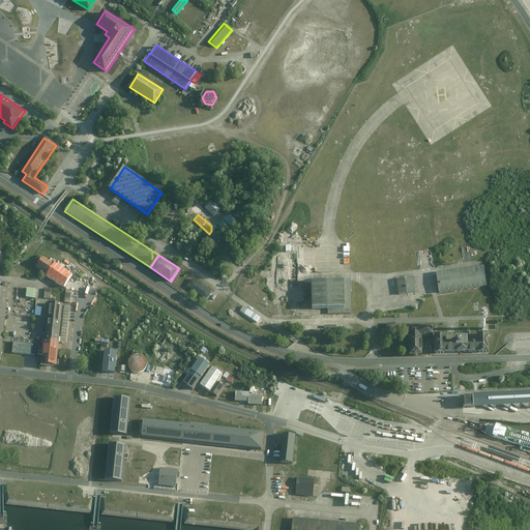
[(47,275),(54,264),(45,257),(36,268),(46,274),(47,275)]
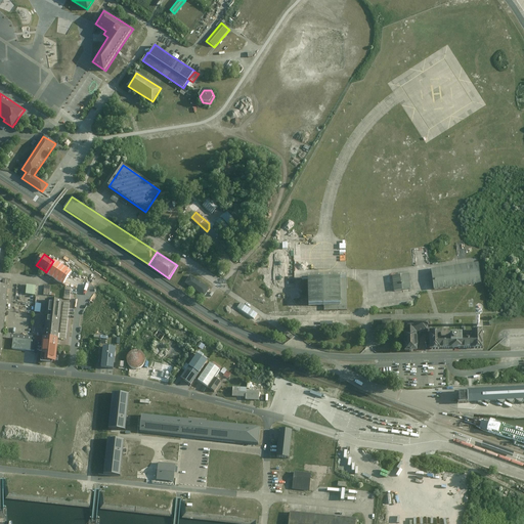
[(53,261),(46,272),(45,273),(62,285),(72,271),(54,260),(53,261)]
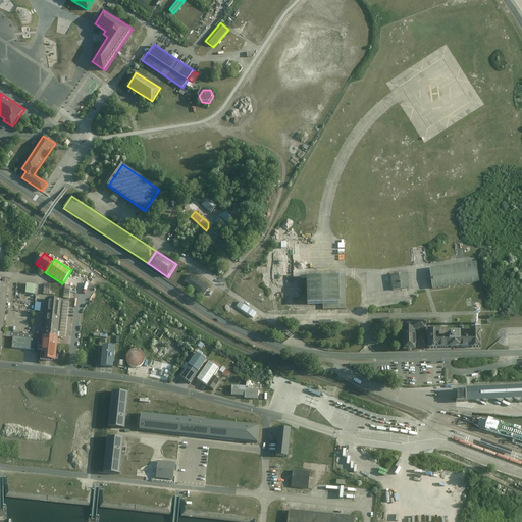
[(429,268),(433,289),(474,281),(480,280),(477,260),(429,268)]
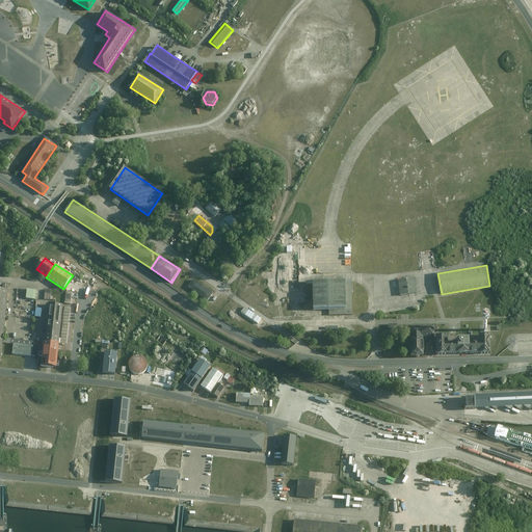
[(418,292),(416,275),(398,278),(400,294),(418,292)]
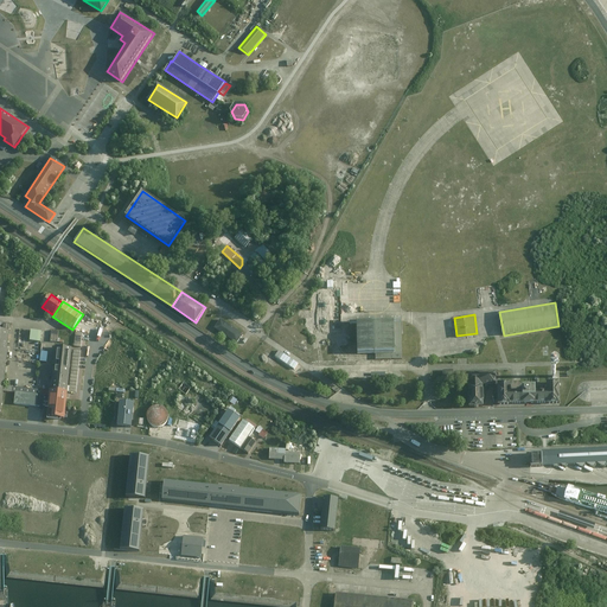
[(242,333),(219,319),(213,328),(236,343),(242,333)]
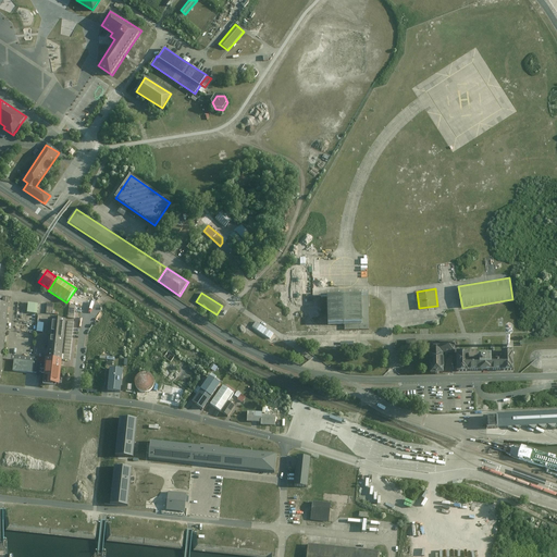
[(364,296),(326,296),(327,324),(346,324),(346,329),(369,327),(368,296),(364,296)]
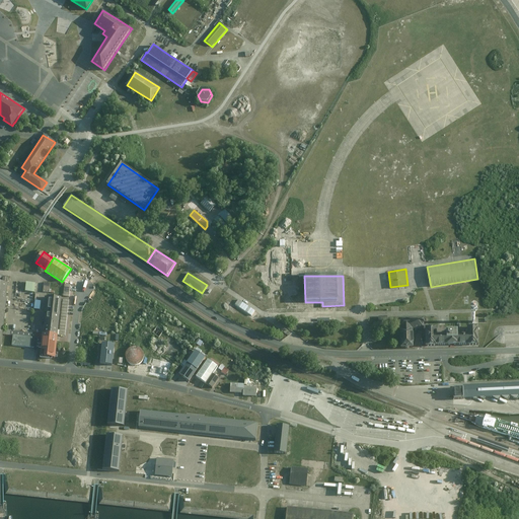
[(1,283),(0,282),(0,352),(2,353),(4,335),(4,329),(8,296),(9,284),(1,283)]
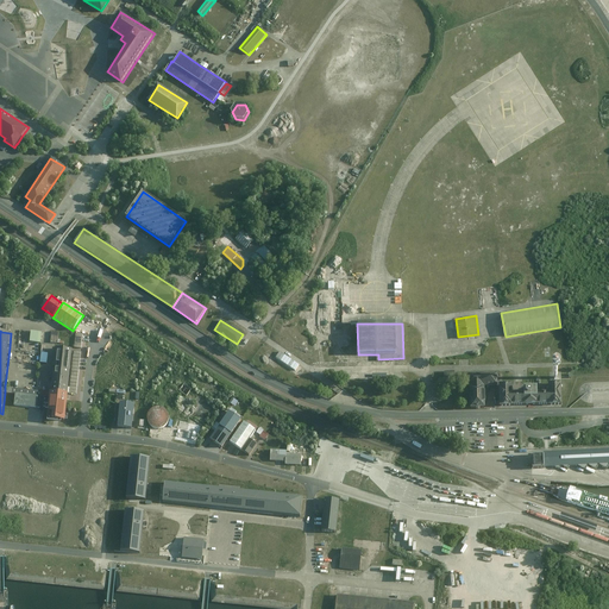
[(30,343),(41,344),(42,332),(31,332),(30,343)]
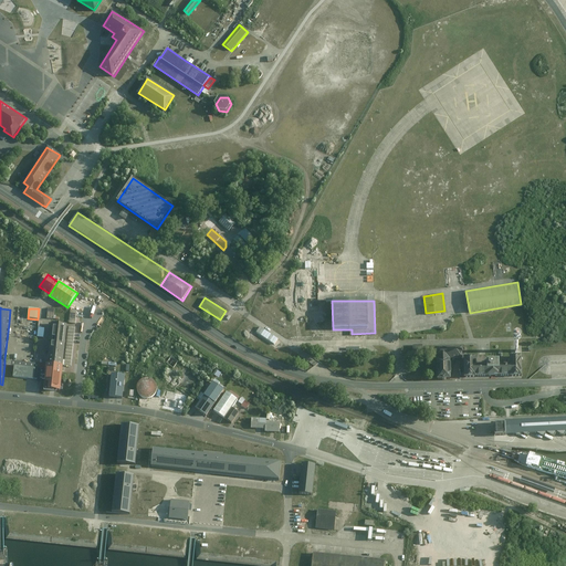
[(63,366),(67,326),(52,324),(48,364),(63,366)]
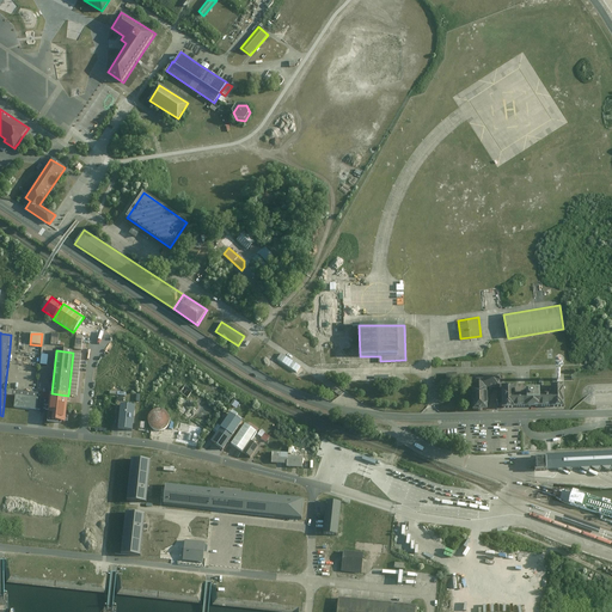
[(73,353),(68,396),(77,396),(80,353),(73,353)]
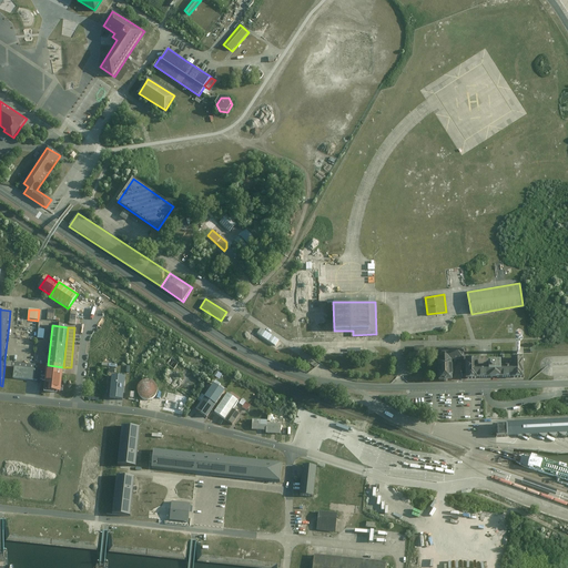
[(447,381),(452,381),(450,359),(462,358),(462,350),(438,351),(439,382),(444,382),(445,382),(446,382),(447,381)]
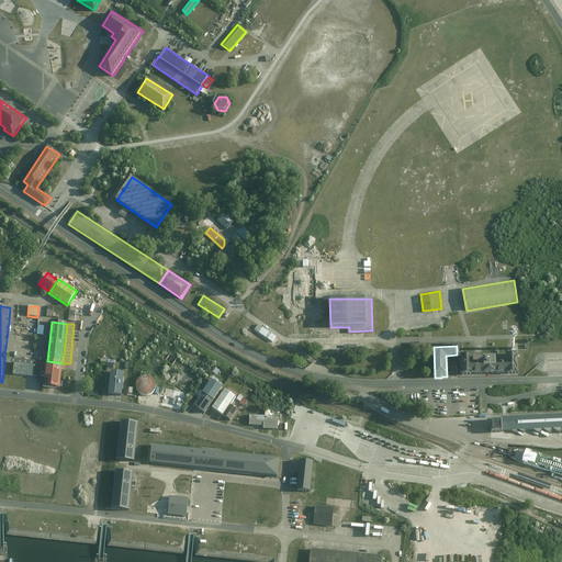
[(508,362),(497,362),(497,356),(485,357),(486,362),(475,362),(475,353),(462,353),(463,374),(521,373),(520,353),(508,353),(508,362)]
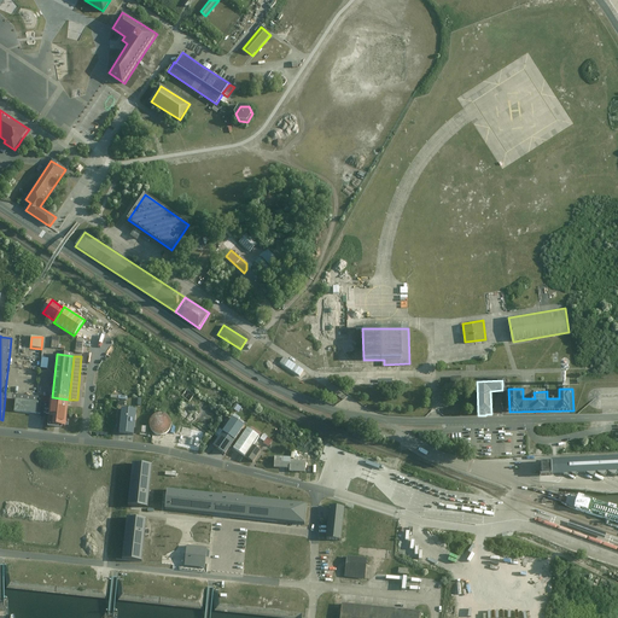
[(51,403),(52,397),(5,392),(5,398),(16,400),(39,402),(51,403)]
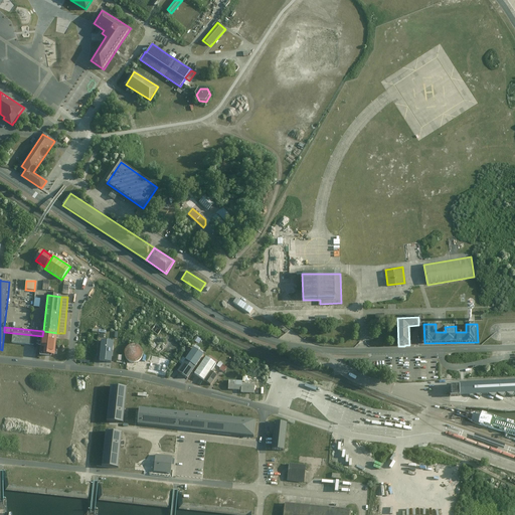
[(57,335),(57,333),(43,331),(42,336),(41,348),(40,354),(47,355),(55,356),(57,335)]
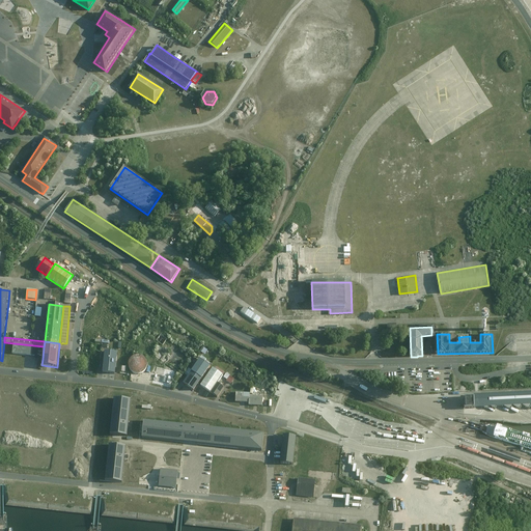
[(32,356),(33,345),(14,343),(12,353),(28,355),(32,356)]
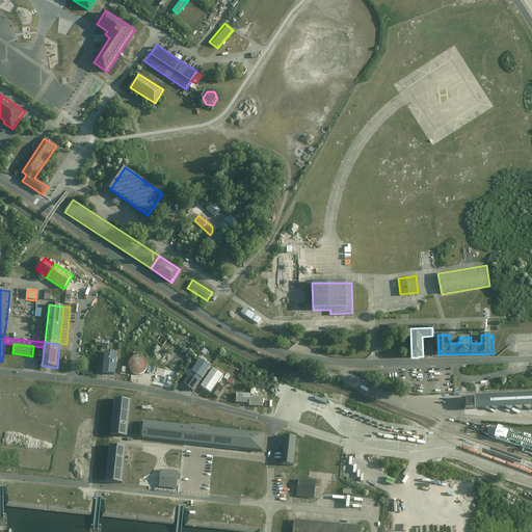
[(43,360),(44,347),(33,346),(32,356),(35,356),(35,360),(43,360)]
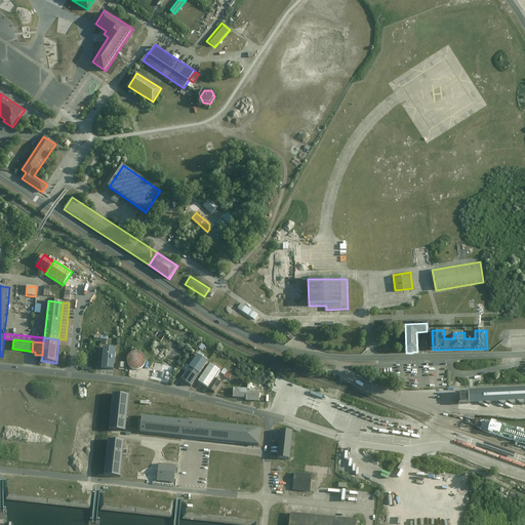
[(114,369),(116,349),(103,347),(101,367),(107,368),(114,369)]
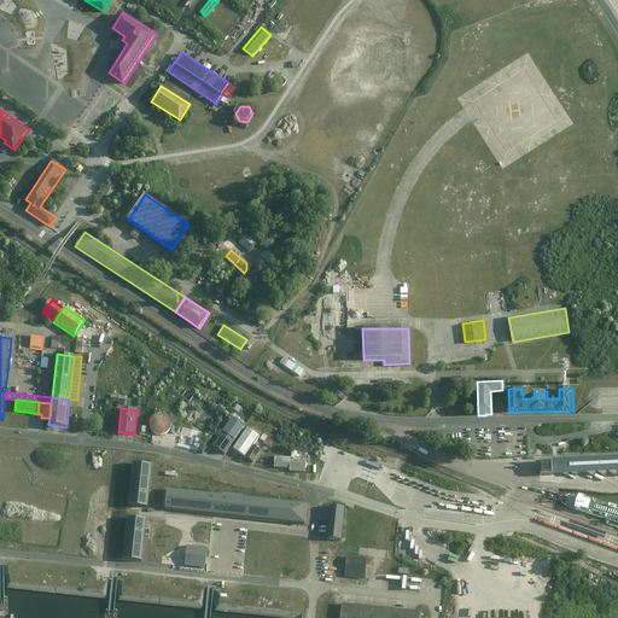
[(159,414),(155,417),(152,419),(151,423),(151,427),(152,431),(155,435),(158,436),(162,437),(167,436),(169,433),(172,430),(173,426),(173,421),(170,418),(167,415),(163,414),(159,414)]
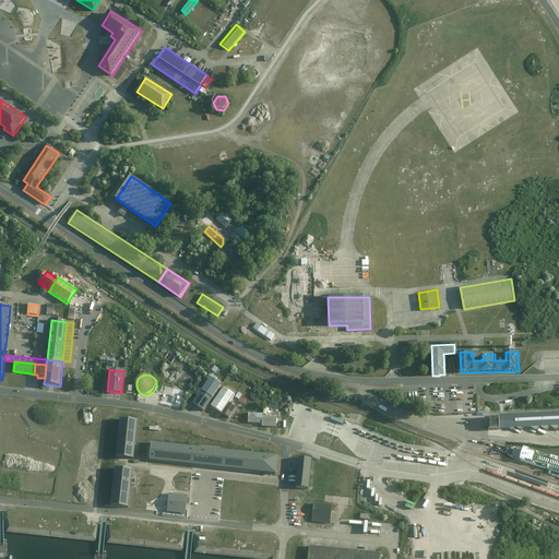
[(204,389),(202,391),(213,399),(223,385),(212,378),(204,389)]
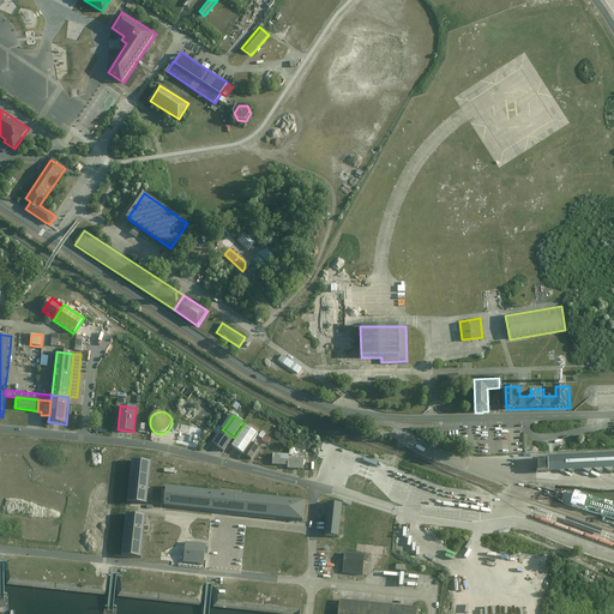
[(247,426),(234,446),(246,455),(259,434),(247,426)]
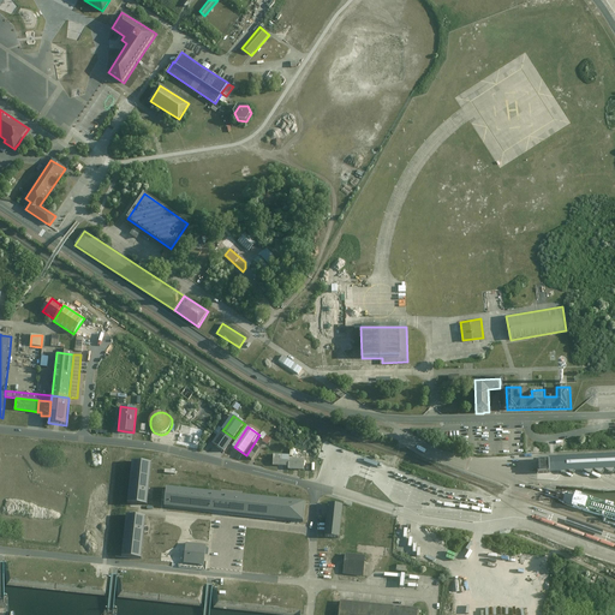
[(222,430),(214,443),(226,452),(234,439),(222,430)]
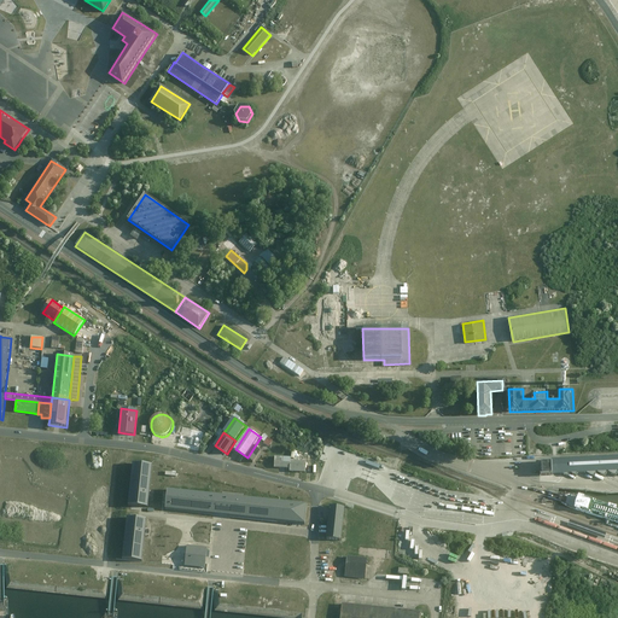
[(256,445),(248,458),(255,462),(263,450),(260,449),(256,445)]
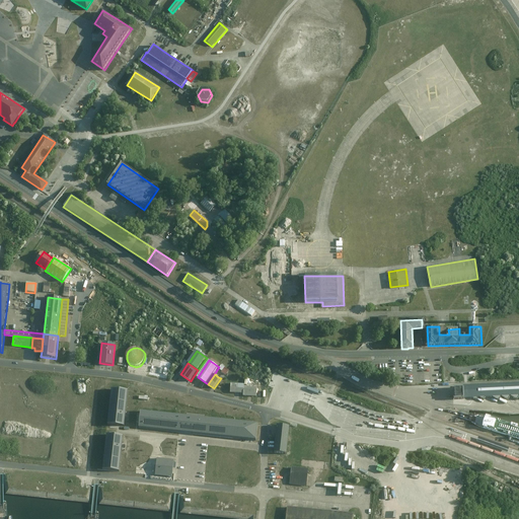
[(244,384),(231,383),(231,393),(244,393),(244,384)]
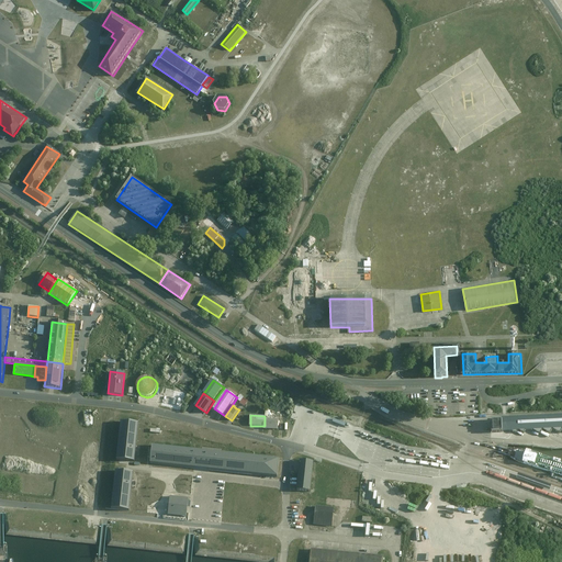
[(525,437),(527,434),(538,433),(543,436),(546,433),(548,433),(553,436),(555,431),(557,431),(561,435),(561,415),(498,420),(499,436),(505,435),(510,435),(516,438),(518,435),(519,435),(525,437)]
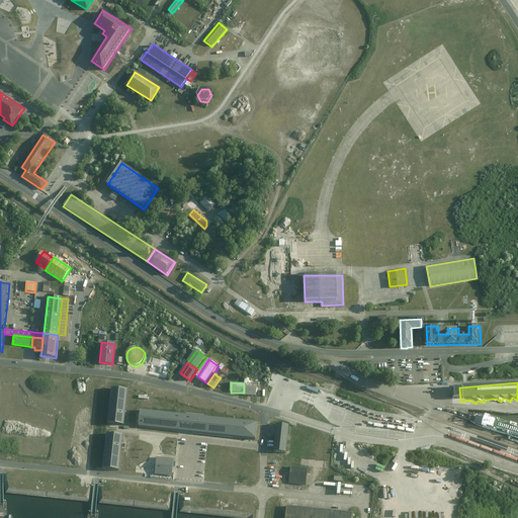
[(257,386),(245,386),(244,396),(257,397),(257,386)]
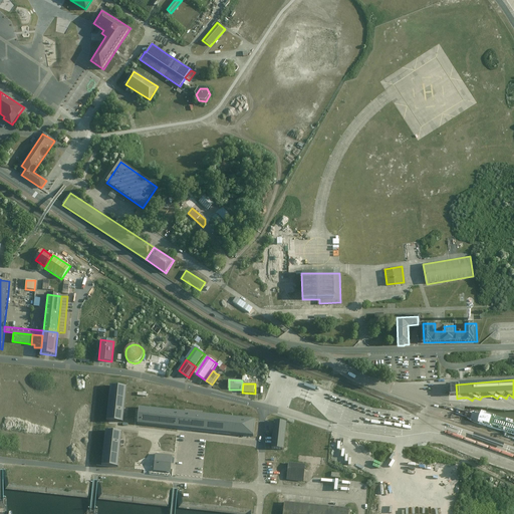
[(123,424),(127,386),(110,384),(106,422),(115,423),(123,424)]
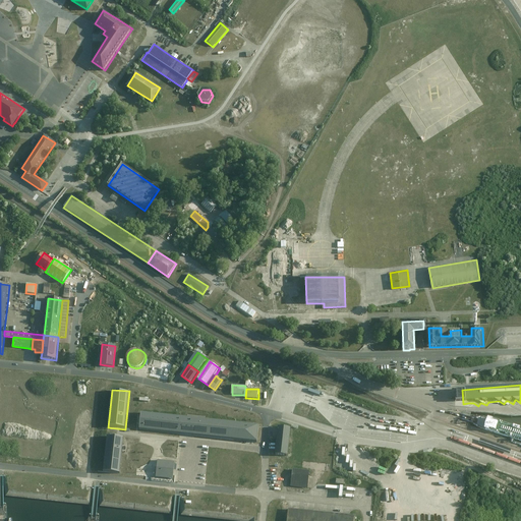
[(142,412),(141,429),(189,435),(259,442),(262,424),(142,412)]
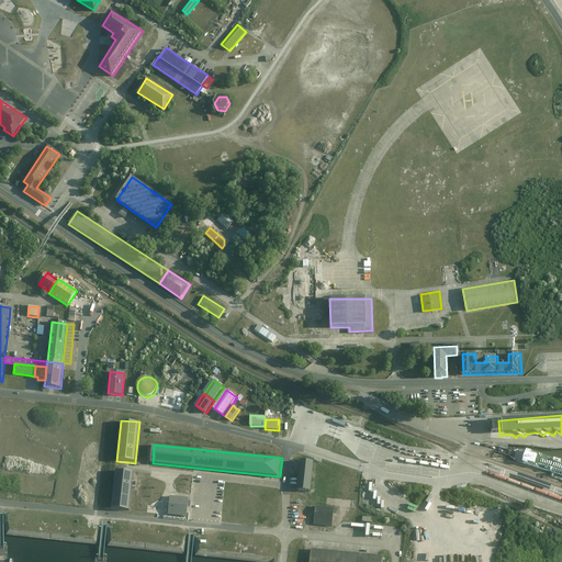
[(299,472),(298,491),(310,492),(313,462),(300,461),(299,472)]
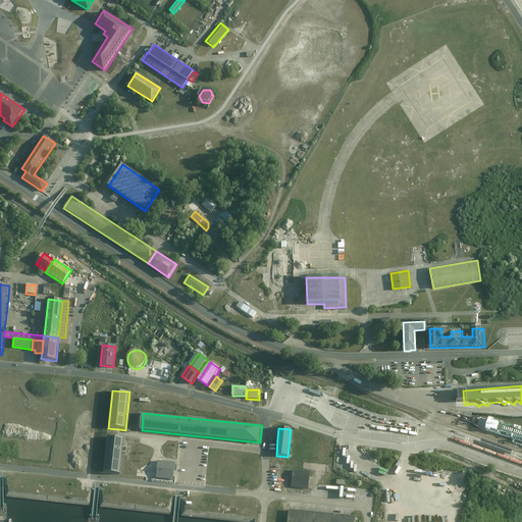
[(121,474),(125,436),(117,436),(108,435),(104,472),(121,474)]
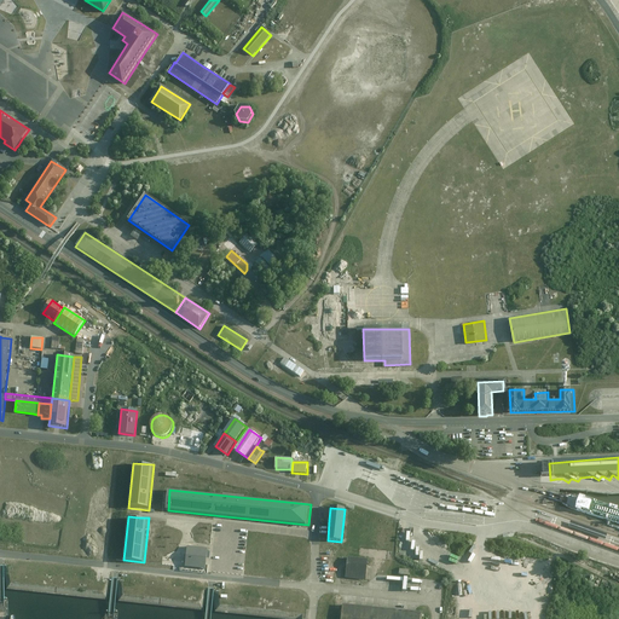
[(571,522),(568,528),(605,542),(607,534),(571,522)]
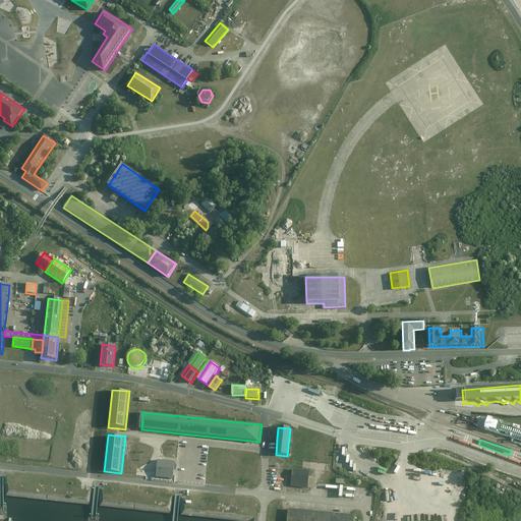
[(258,449),(242,447),(240,472),(256,473),(257,461),(258,449)]
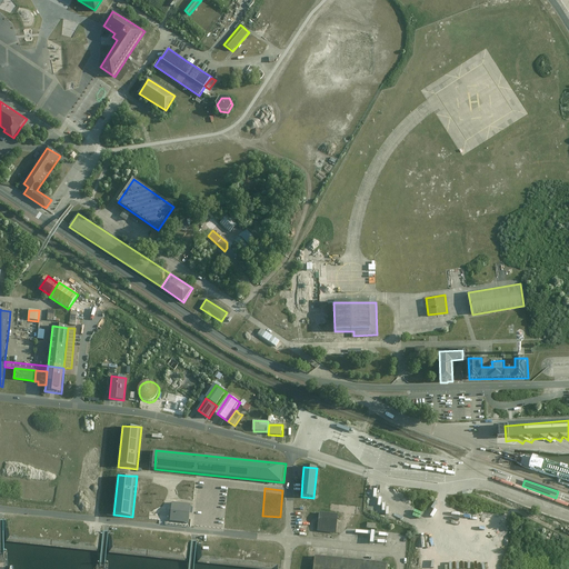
[(192,522),(193,503),(172,501),(171,521),(192,522)]
